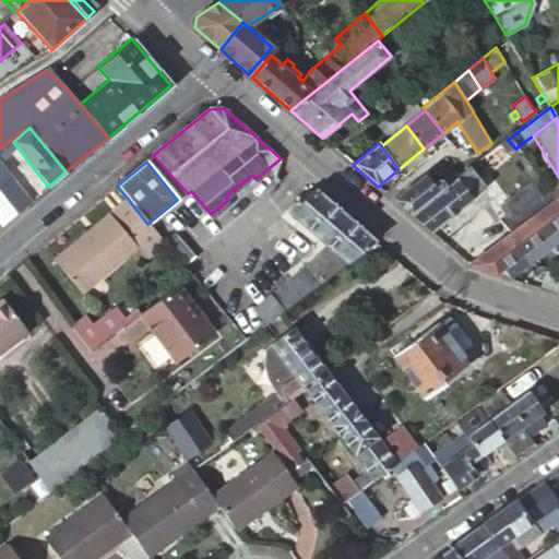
[(394,200),(412,214),(453,181),(442,167),(428,178),(426,175),(394,200)]
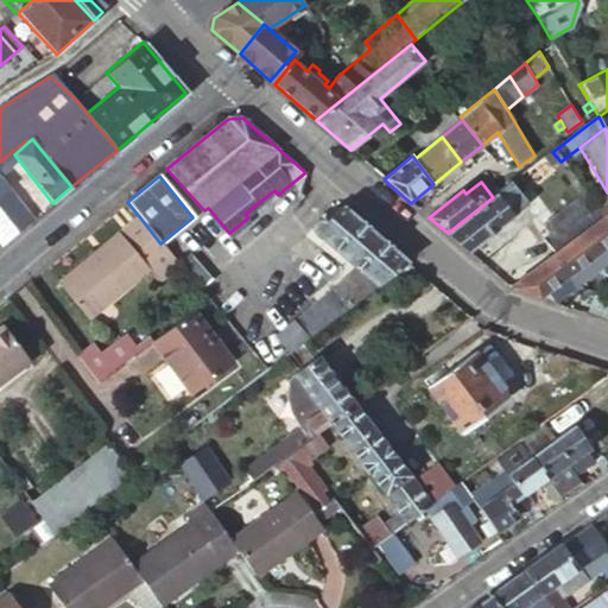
[(0,211),(17,232),(31,221),(0,183),(0,211)]
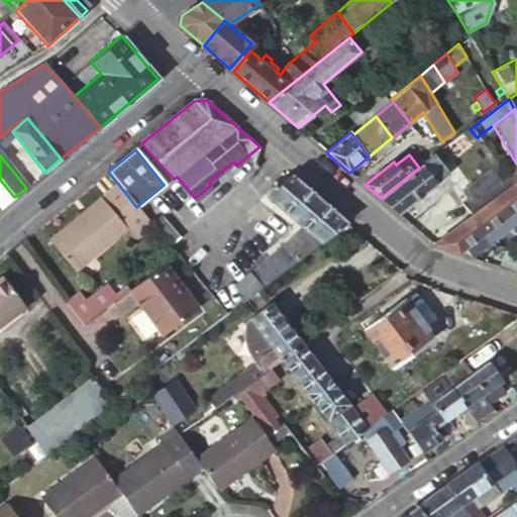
[(448,176),(434,157),(425,164),(419,168),(381,198),(399,214),(448,176)]
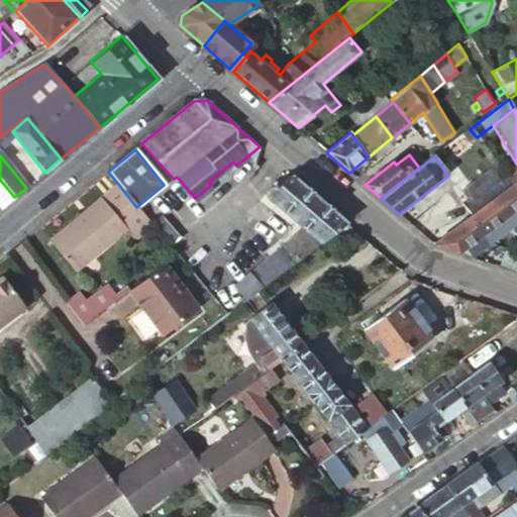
[(506,161),(516,176),(516,162),(516,164),(512,157),(506,161)]
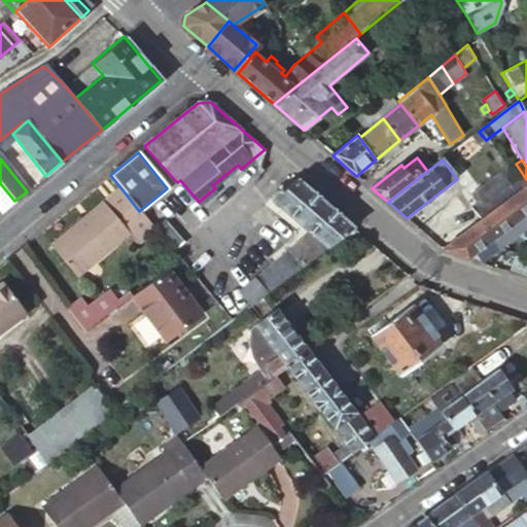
[(526,183),(526,182),(526,179),(516,164),(506,171),(520,188),(526,183)]
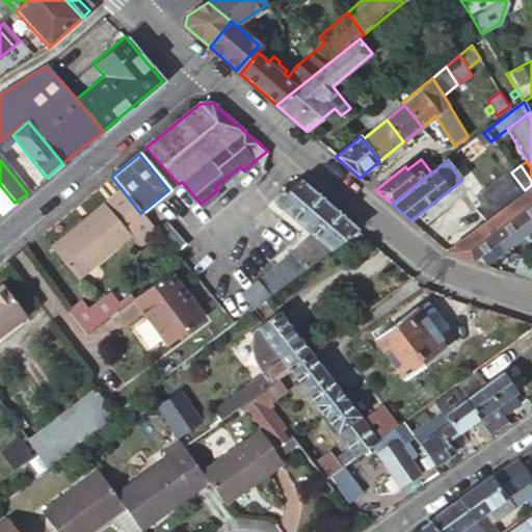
[(511,173),(509,169),(476,195),(482,204),(476,208),(485,220),(507,204),(525,190),(511,173)]
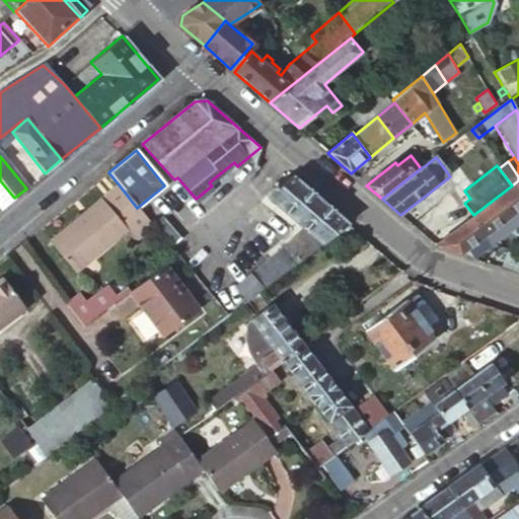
[(263,288),(348,224),(293,176),(279,187),(267,196),(307,231),(250,274),(263,288)]
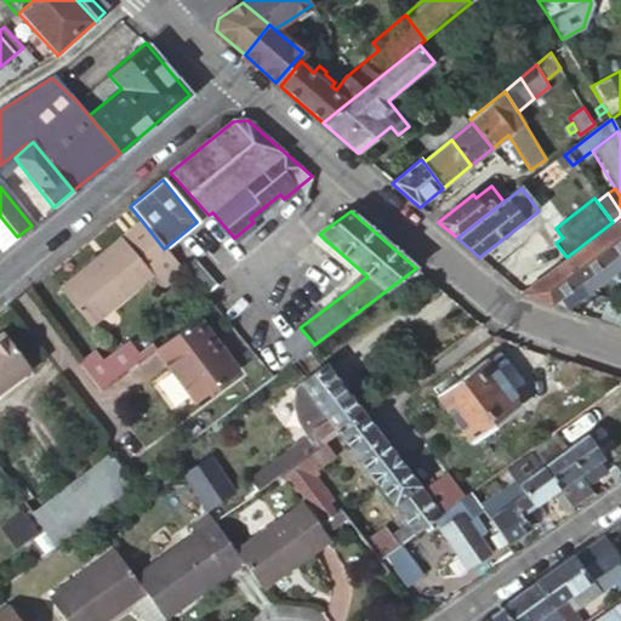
[(0,248),(1,250),(17,237),(0,216),(0,248)]
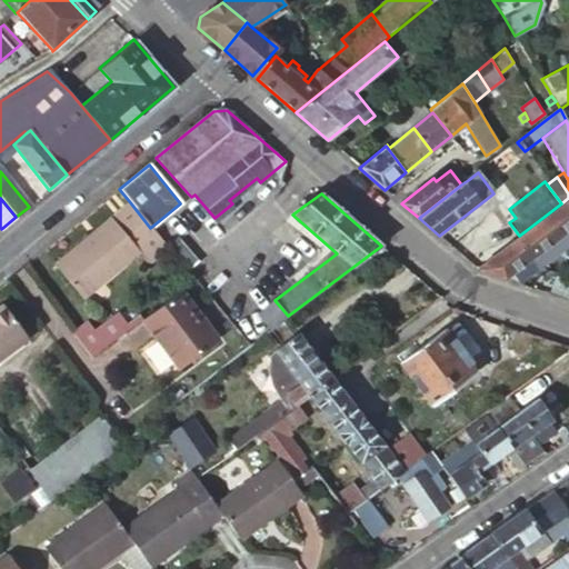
[(568,198),(561,203),(542,218),(566,247),(568,245),(568,198)]
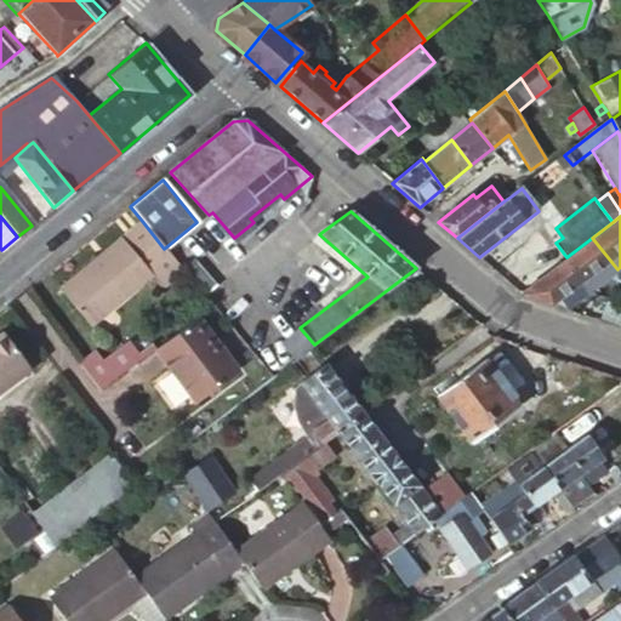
[(161,286),(182,269),(164,249),(142,221),(119,240),(123,245),(101,265),(96,258),(58,291),(91,331),(96,328),(92,324),(152,275),(161,286)]
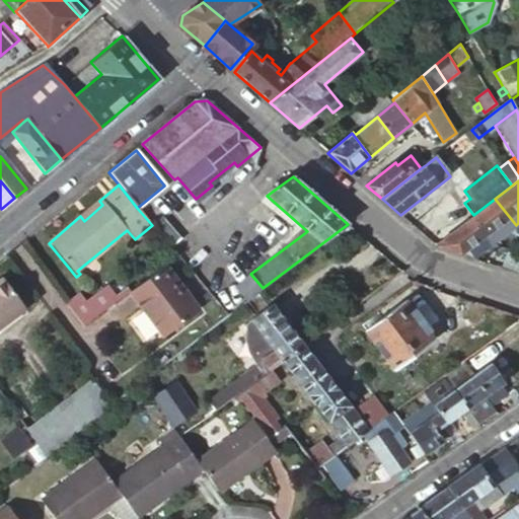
[(473,215),(470,217),(480,230),(486,236),(492,243),(495,240),(516,225),(495,199),(473,215)]
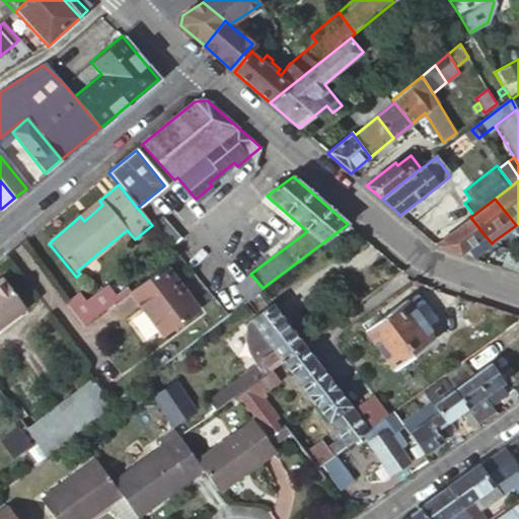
[(99,201),(80,216),(84,221),(102,205),(99,201)]
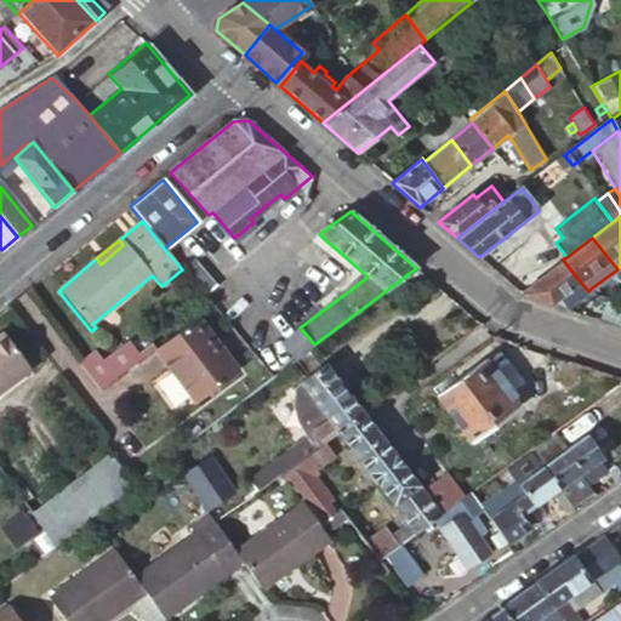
[(563,260),(520,292),(520,294),(565,308),(588,291),(581,283),(575,275),(563,260)]
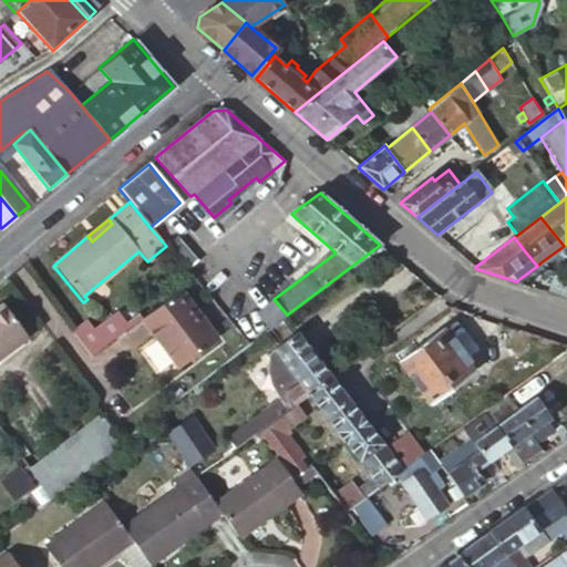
[(182,289),(143,317),(178,364),(217,336),(182,289)]
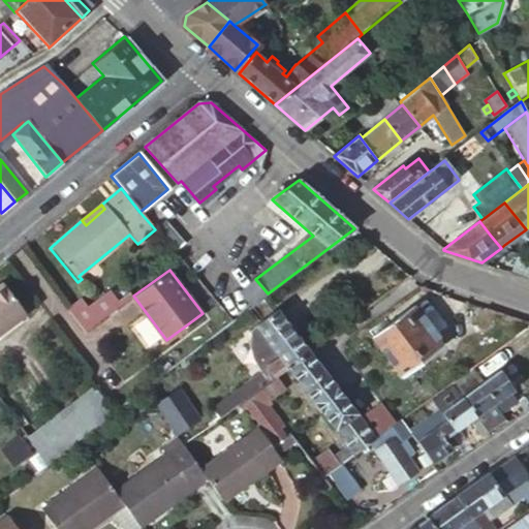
[(235,294),(246,310),(268,293),(255,279),(235,294)]
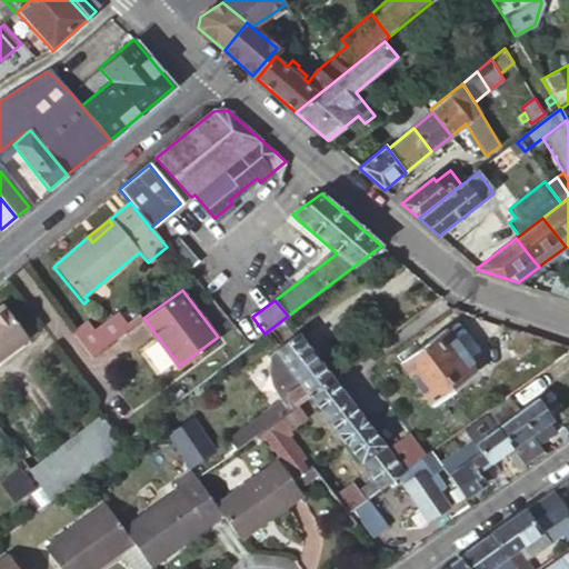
[(1,303),(0,303),(0,358),(28,337),(1,303)]
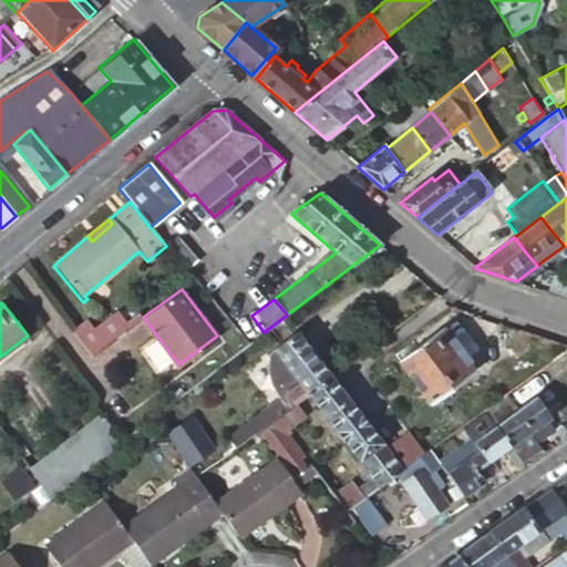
[(134,305),(76,329),(86,352),(144,327),(134,305)]
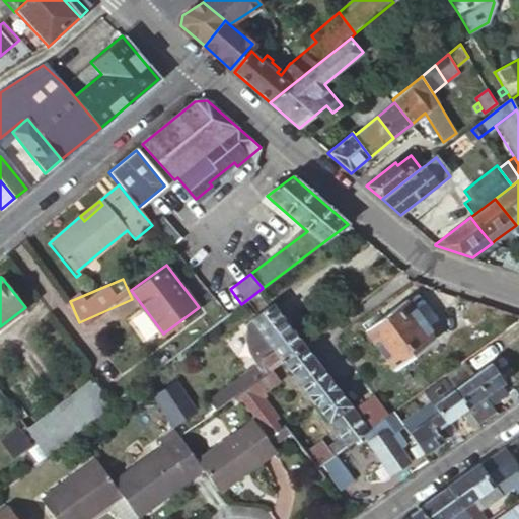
[(212,406),(213,409),(235,392),(270,367),(281,359),(302,344),(272,302),(248,318),(250,322),(272,350),(257,360),(258,362),(255,365),(207,399),(209,403),(206,405),(209,410),(212,406)]
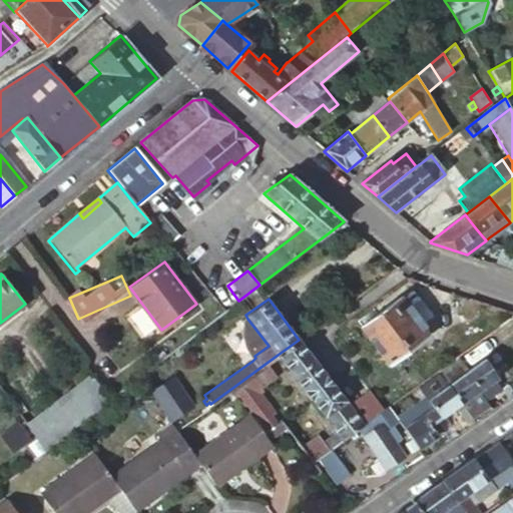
[(389,365),(428,336),(401,299),(361,327),(389,365)]
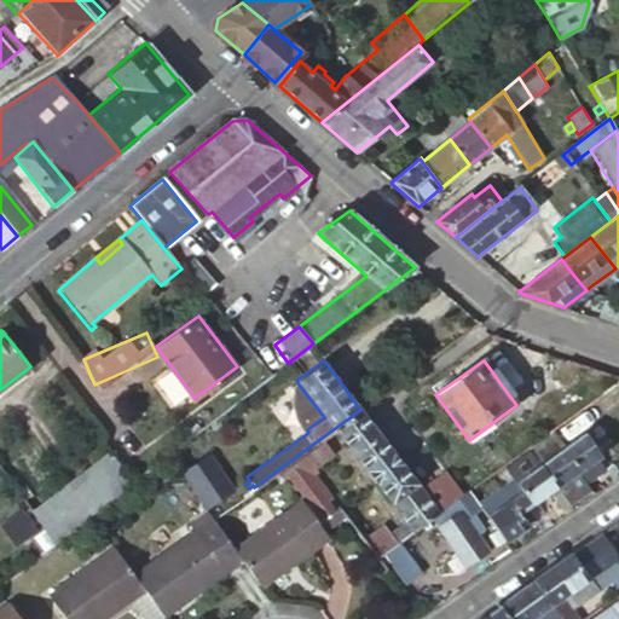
[(307,429),(324,417),(299,385),(293,388),(290,405),(294,420),(305,435),(308,432),(307,429)]
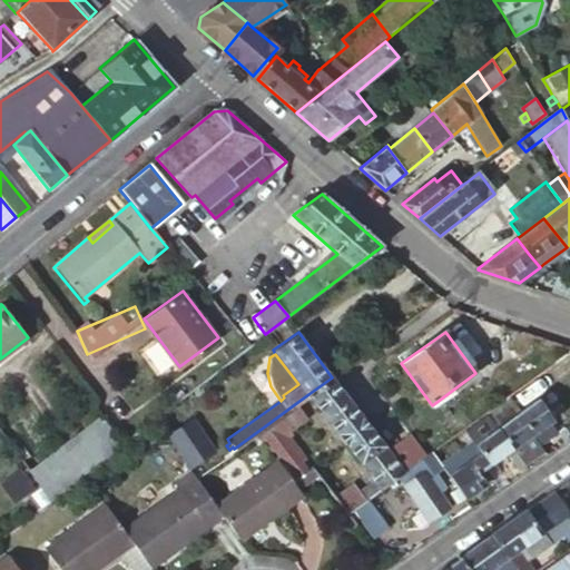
[(367,426),(332,377),(308,394),(344,443),(367,426)]
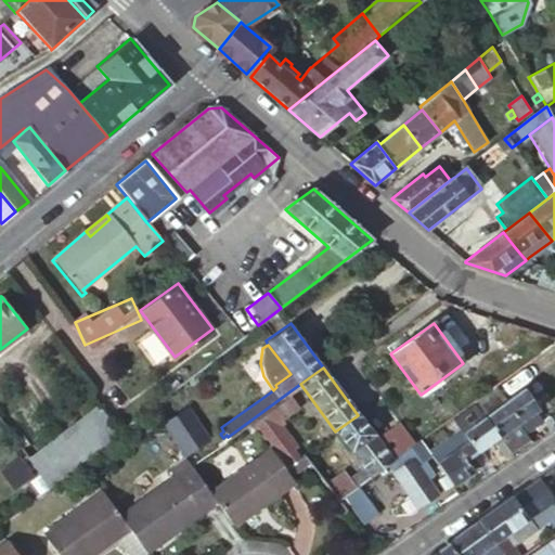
[(538,408),(523,387),(502,401),(516,423),(517,422),(534,410),(538,408)]
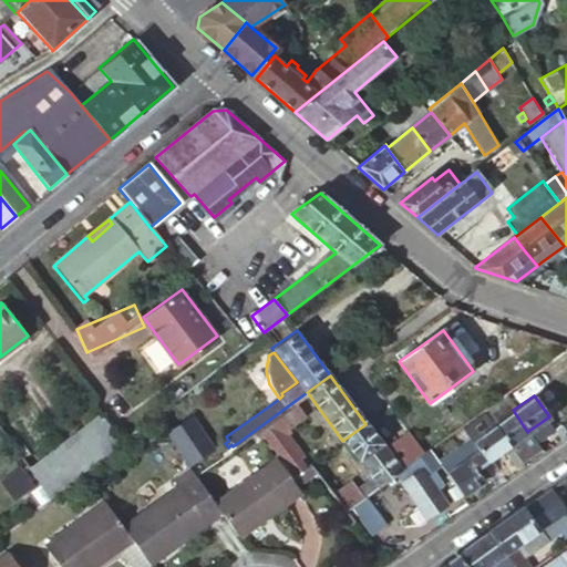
[(257,429),(277,456),(285,466),(294,460),(300,454),(284,432),(289,429),(287,425),(303,414),(295,401),(257,429)]
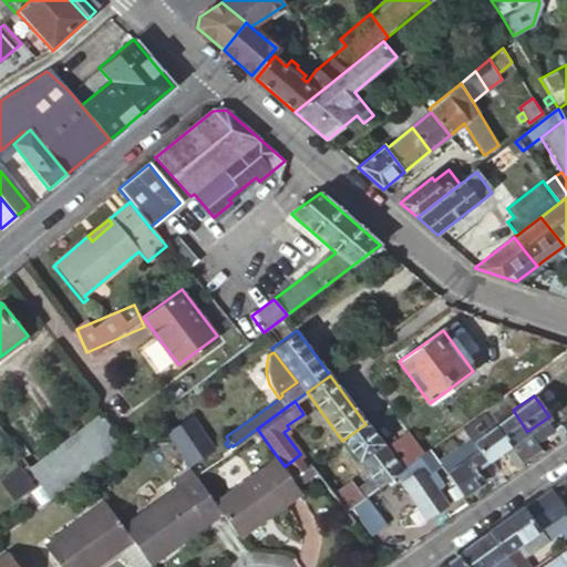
[(493,424),(482,409),(460,425),(471,440),(477,450),(472,454),(480,465),(508,445),(493,424)]
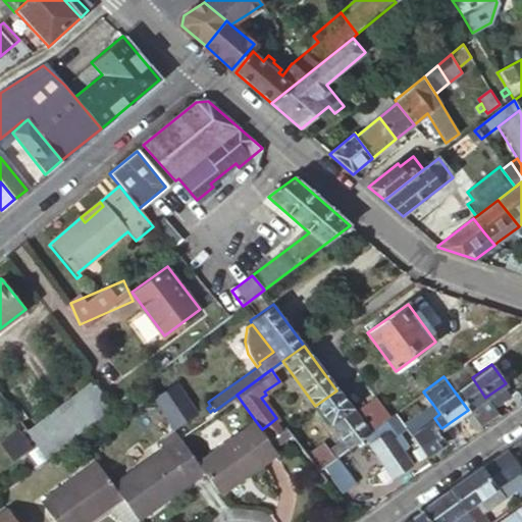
[(506,383),(503,385),(510,395),(511,397),(521,387),(521,384),(515,376),(506,383)]
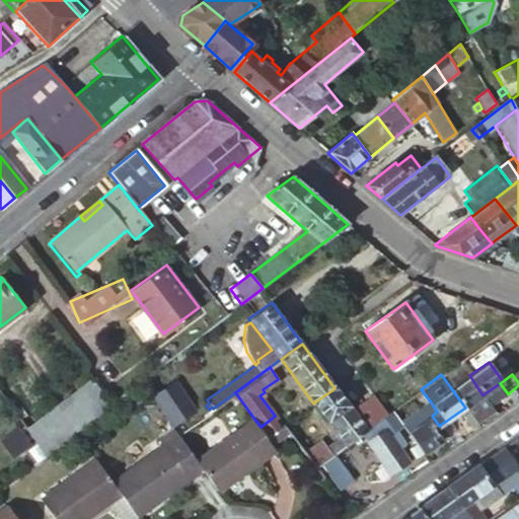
[(468,405),(477,420),(493,409),(490,403),(484,394),(483,395),(469,375),(451,388),(465,408),(468,405)]
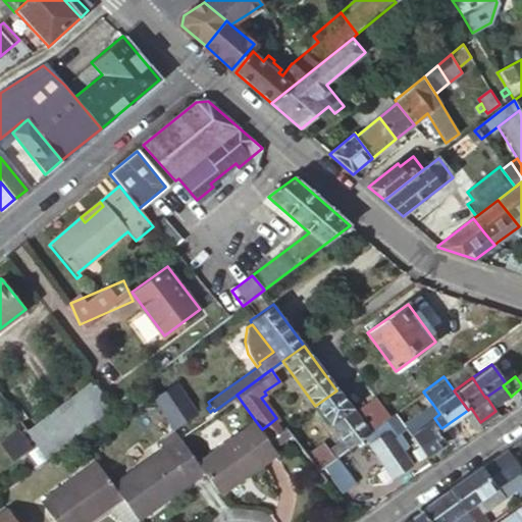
[(71,396),(91,422),(113,405),(94,378),(85,385),(71,396)]
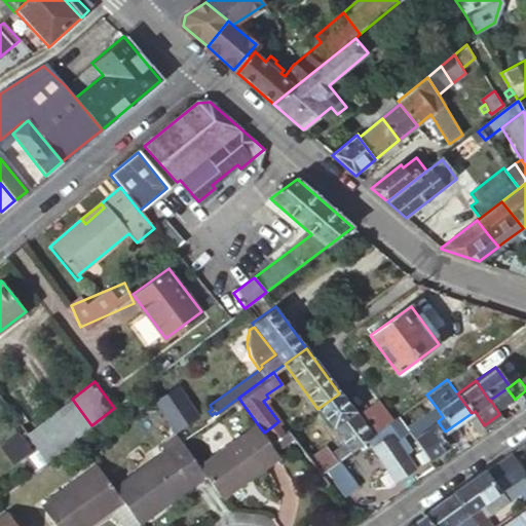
[(153,402),(174,429),(195,414),(175,385),(153,402)]
